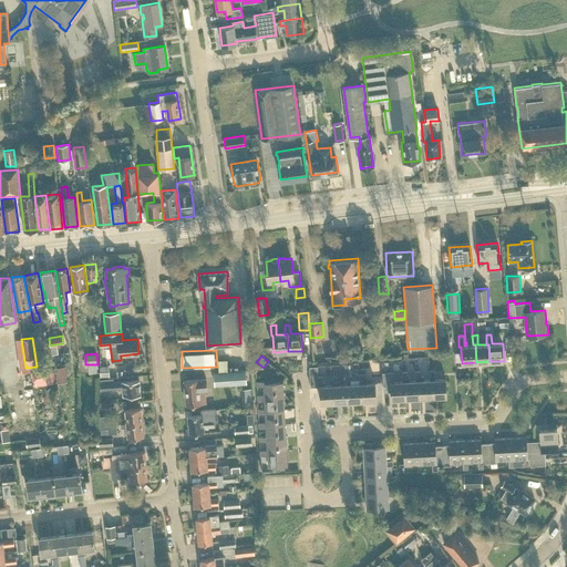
[(226,359),(218,359),(218,371),(227,371),(226,359)]
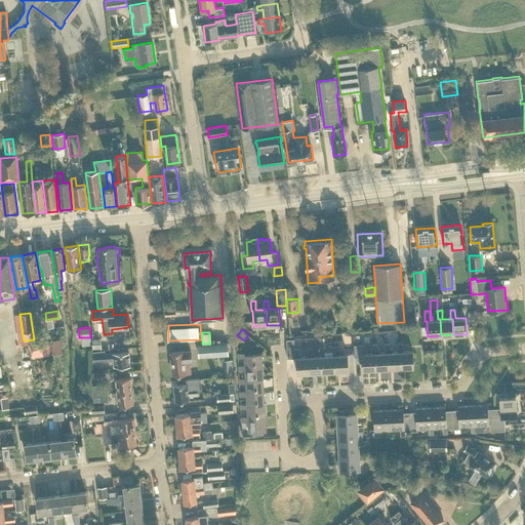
[(102,349),(101,337),(92,338),(92,349),(102,349)]
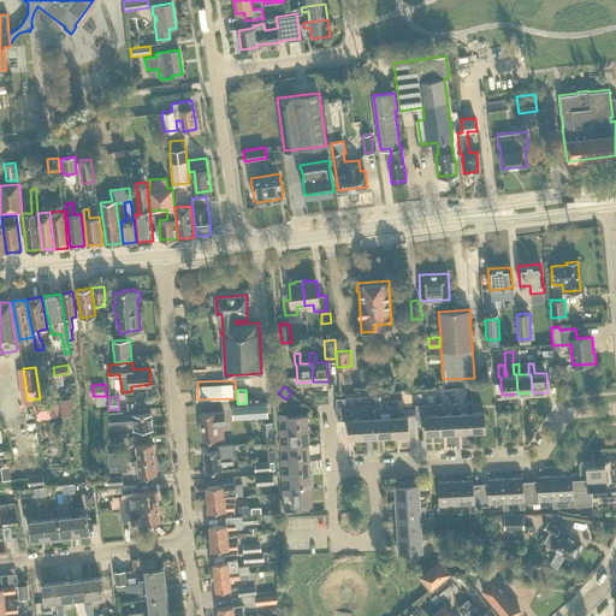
[(350,408),(345,408),(344,397),(336,398),(337,420),(348,419),(348,438),(363,437),(362,418),(360,418),(351,419),(350,408)]
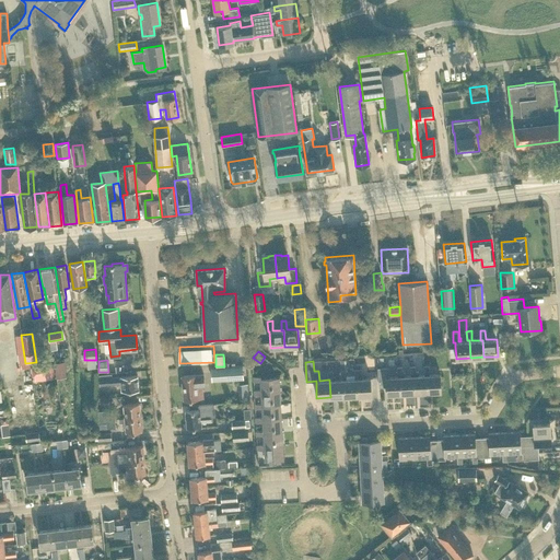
[(31,366),(33,376),(54,373),(53,364),(31,366)]
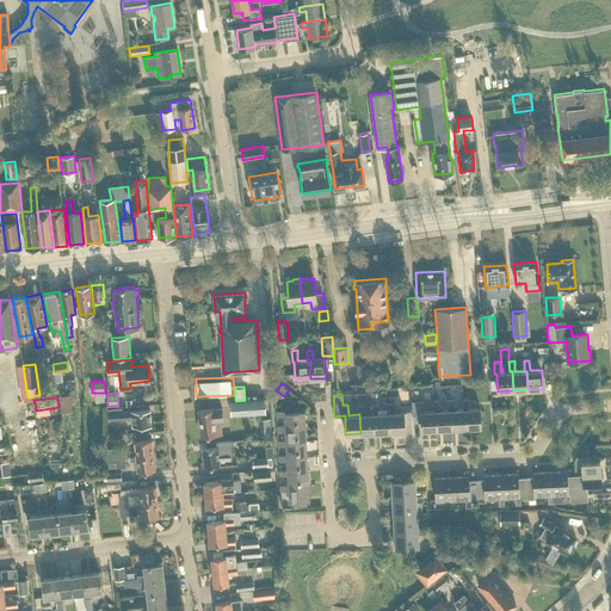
[(467,427),(481,426),(481,408),(469,408),(468,397),(462,399),(463,409),(466,408),(467,427)]
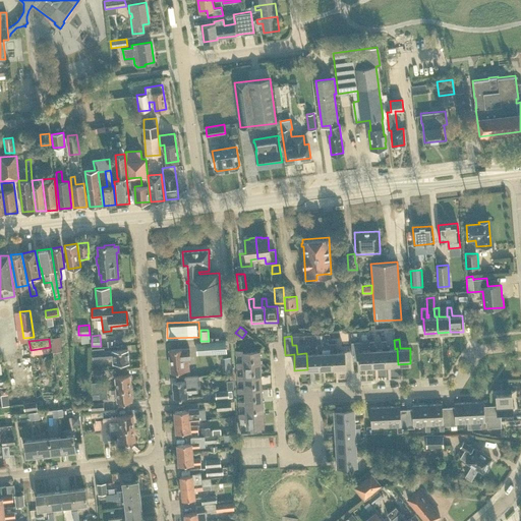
[(195,341),(196,354),(226,352),(226,340),(209,341),(200,341),(195,341)]
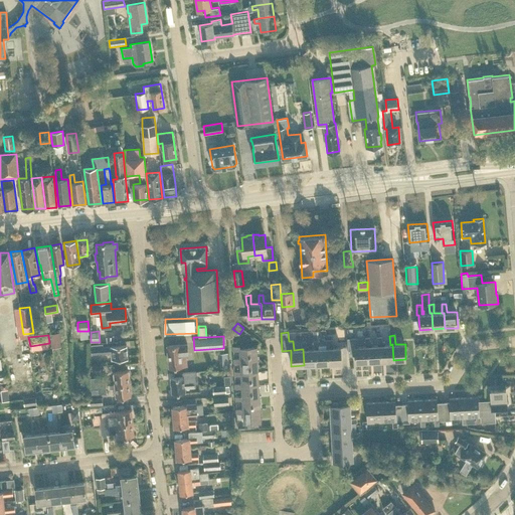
[(392,344),(390,345),(382,345),(382,336),(377,336),(378,345),(379,345),(380,361),(393,360),(392,344)]
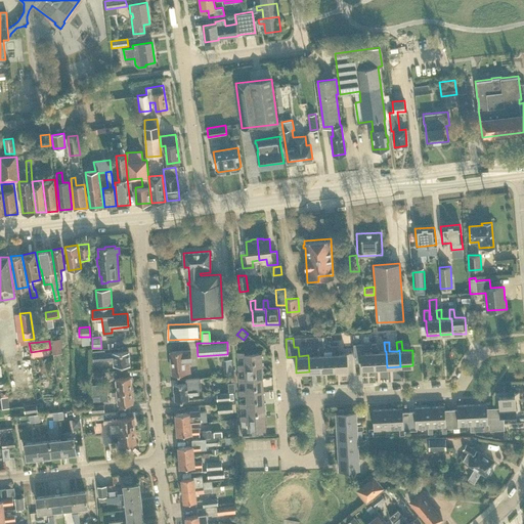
[(374,352),(372,352),(363,352),(363,343),(353,344),(354,361),(361,361),(361,368),(375,368),(374,352)]
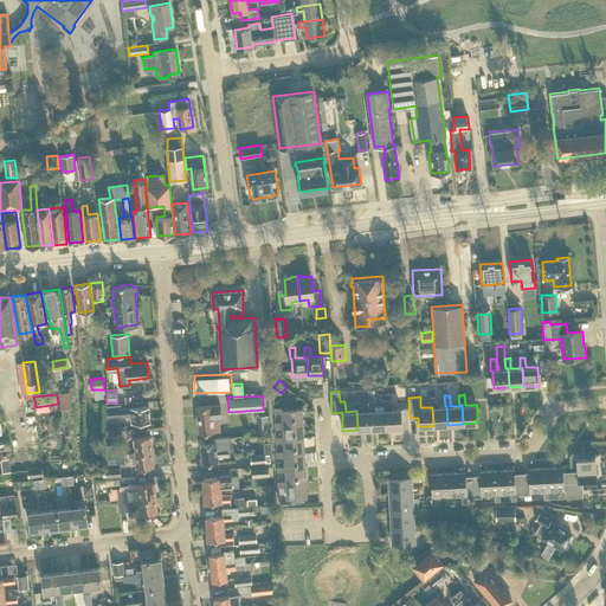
[(438,407),(438,403),(434,400),(434,397),(430,397),(430,407),(432,407),(433,426),(447,425),(446,406),(445,406),(438,407)]
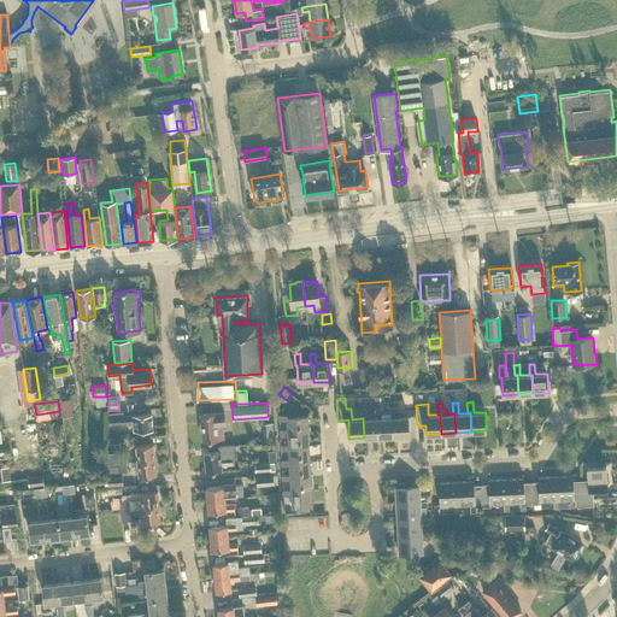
[(394,436),(410,435),(409,416),(397,417),(395,406),(391,406),(391,417),(393,417),(394,436)]
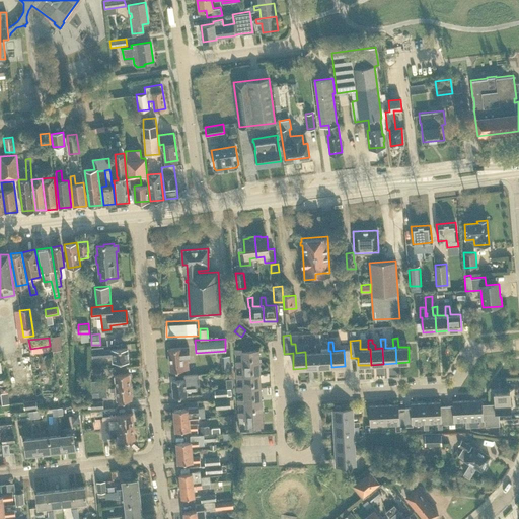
[(310,349),(308,349),(308,343),(303,344),(303,352),(305,352),(306,368),(319,367),(318,352),(316,352),(310,352),(310,349)]
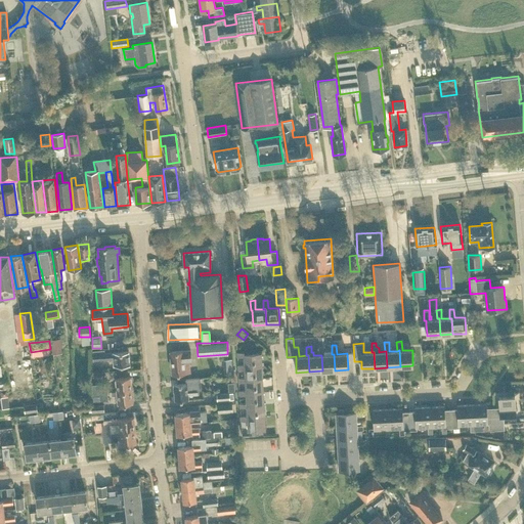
[(334,354),(332,354),(323,354),(323,346),(318,346),(319,355),(321,355),(322,370),(335,370),(334,354)]
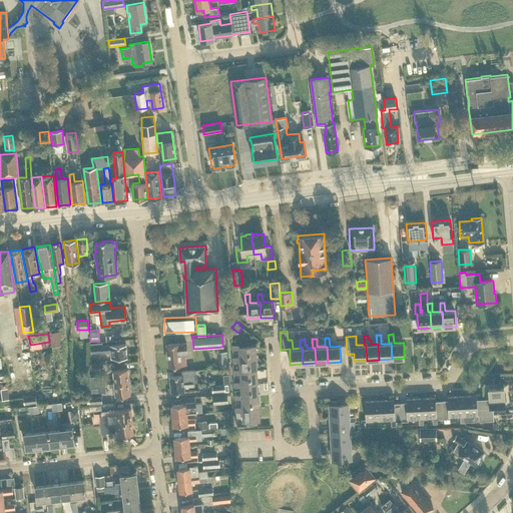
[(168,366),(170,366),(171,367),(175,367),(175,366),(186,365),(185,352),(187,352),(186,343),(167,344),(168,366)]
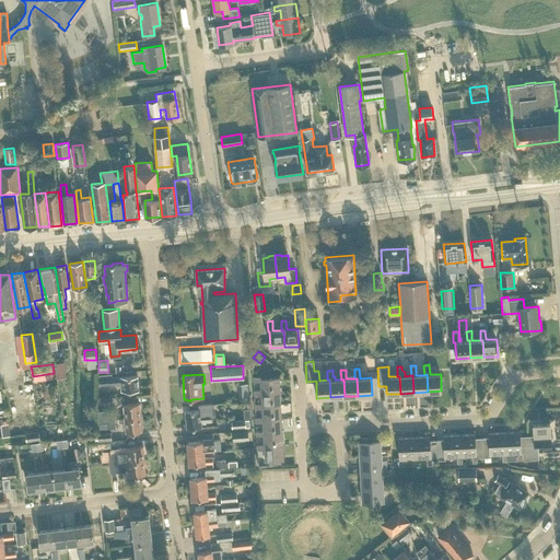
[(112,377),(112,375),(106,375),(107,385),(121,384),(121,391),(139,389),(138,375),(112,377)]
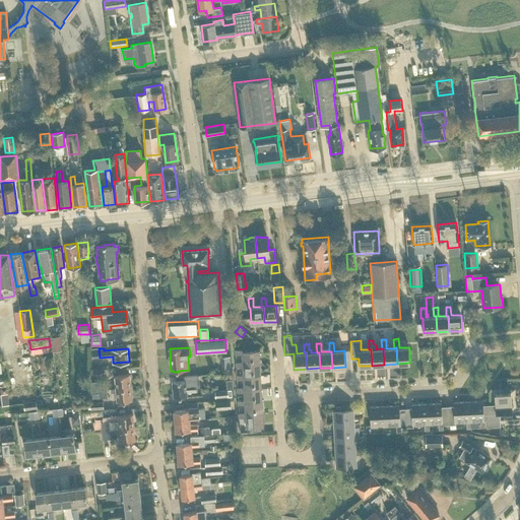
[(260,363),(259,350),(242,351),(242,349),(236,349),(236,354),(242,353),(243,362),(243,364),(260,363)]
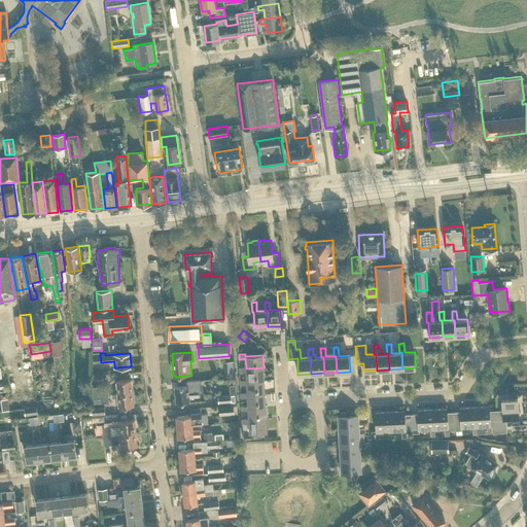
[(29,361),(8,364),(13,390),(33,387),(29,361)]
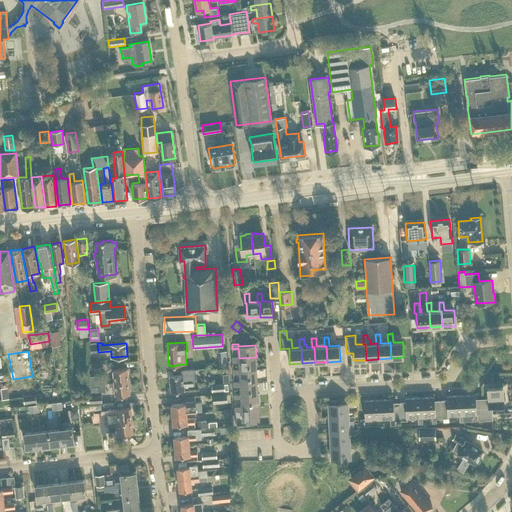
[(257,370),(256,357),(239,358),(239,356),(232,356),(233,361),(239,361),(239,369),(239,371),(257,370)]
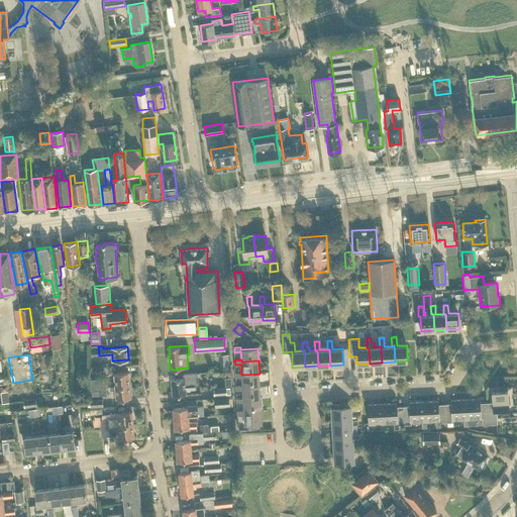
[(115,386),(130,385),(129,372),(114,373),(115,386)]
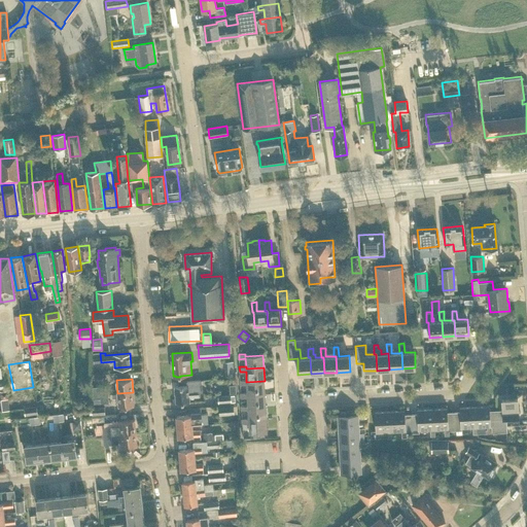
[(199,396),(198,392),(203,392),(202,380),(186,381),(186,385),(175,386),(175,388),(174,389),(175,393),(176,393),(176,402),(189,401),(189,396),(199,396)]
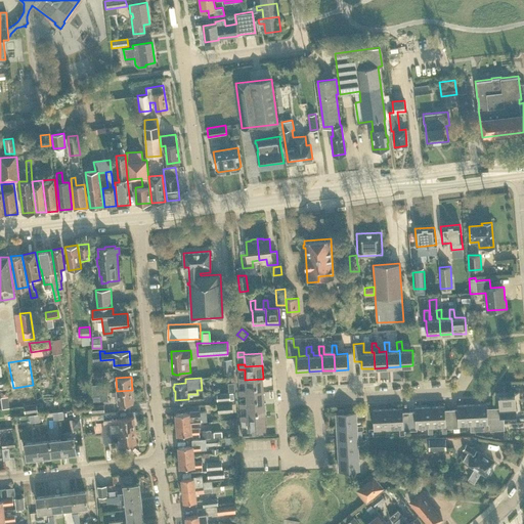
[(263,391),(263,379),(245,380),(245,378),(238,378),(238,383),(246,382),(246,390),(246,392),(263,391)]
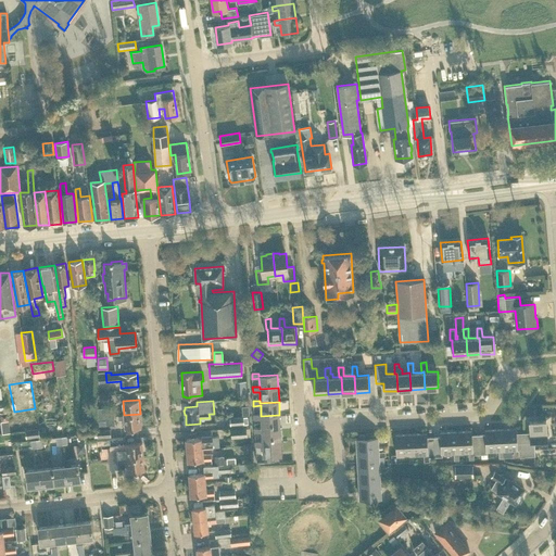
[(113,406),(97,408),(97,417),(114,416),(113,406)]
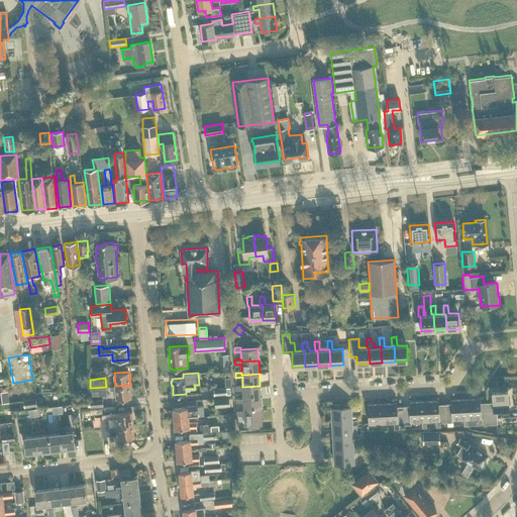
[(115,386),(116,399),(131,398),(130,385),(115,386)]
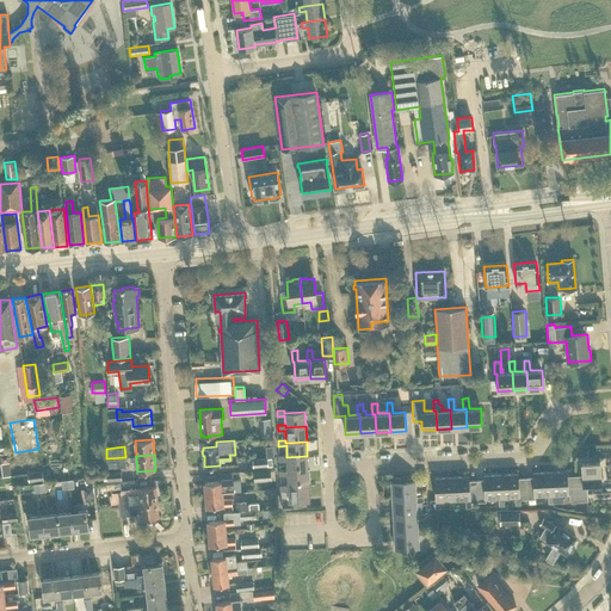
[(308,471),(307,456),(287,457),(287,455),(279,455),(279,461),(287,461),(288,469),(288,473),(308,471)]
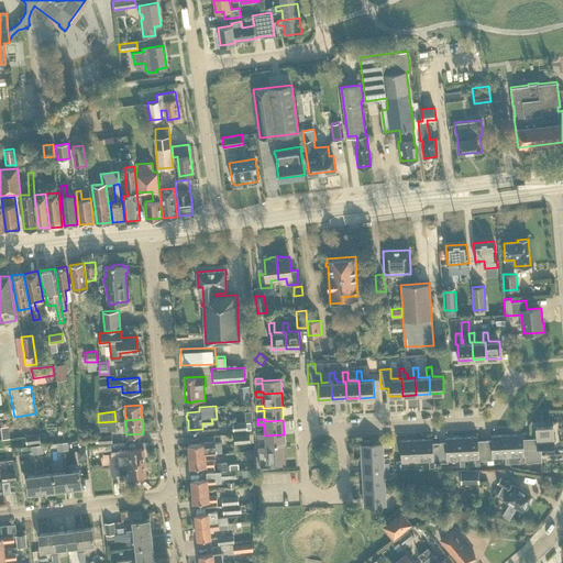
[(116,421),(98,423),(99,426),(107,426),(107,430),(117,430),(116,421)]
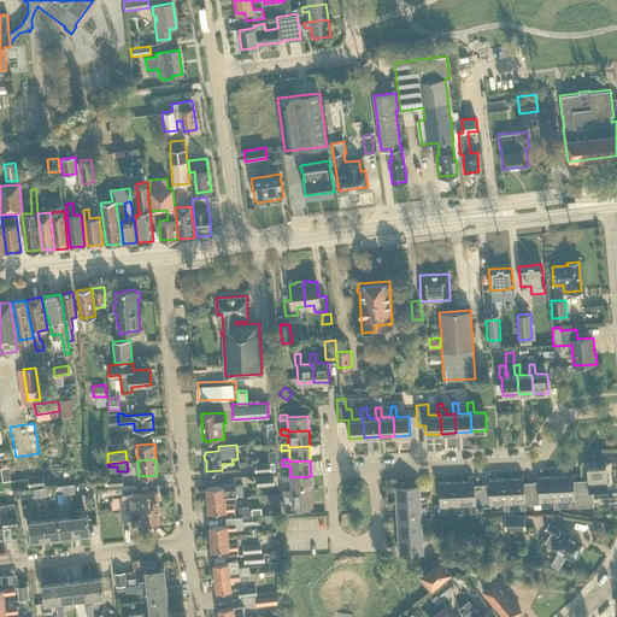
[(271,474),(270,462),(254,463),(256,471),(256,475),(271,474)]
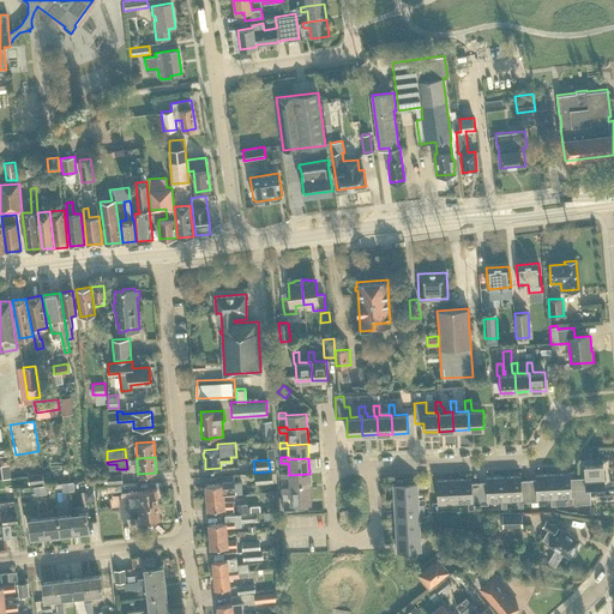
[(571,495),(590,495),(590,487),(605,486),(603,463),(584,464),(585,477),(578,477),(578,488),(571,488),(571,495)]
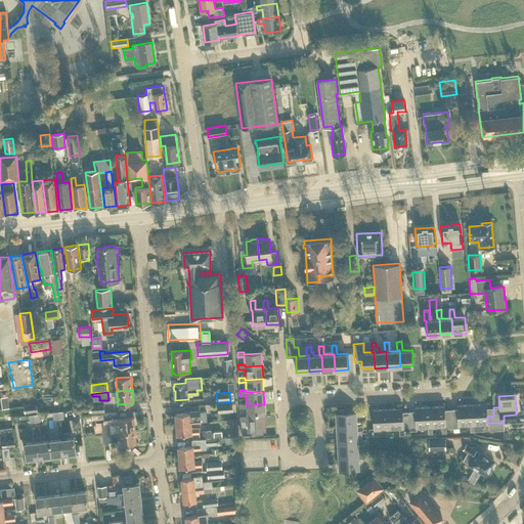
[(232,411),(232,402),(218,403),(218,412),(232,411)]
